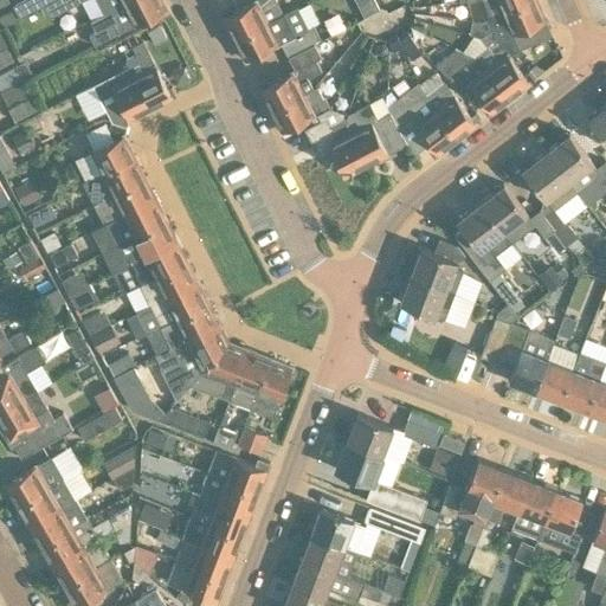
[(45,5),(55,0),(23,0),(12,6),(14,10),(0,15),(0,18),(4,26),(45,5)]
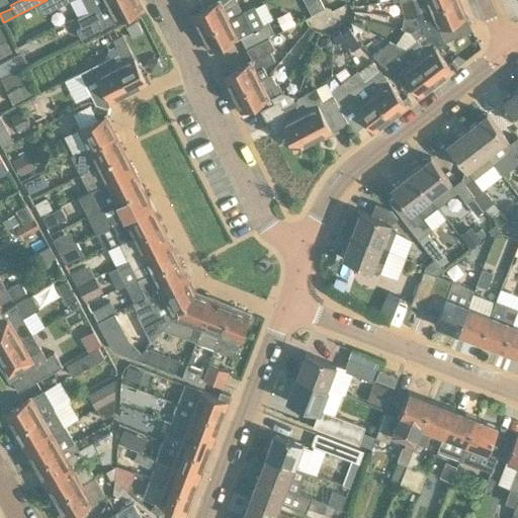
[(47,0),(38,4),(44,15),(70,2),(73,0),(47,0)]
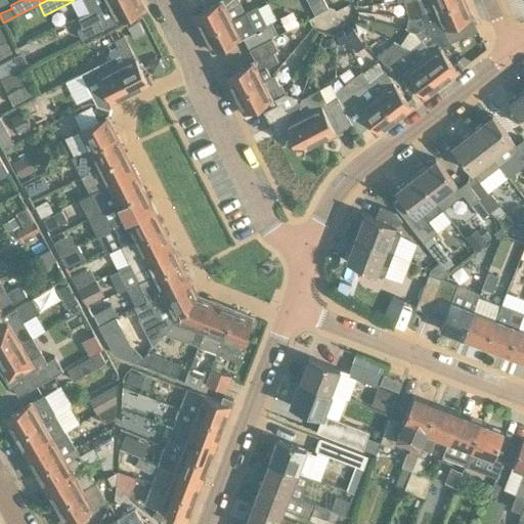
[(79,18),(90,13),(117,0),(74,0),(71,2),(79,18)]
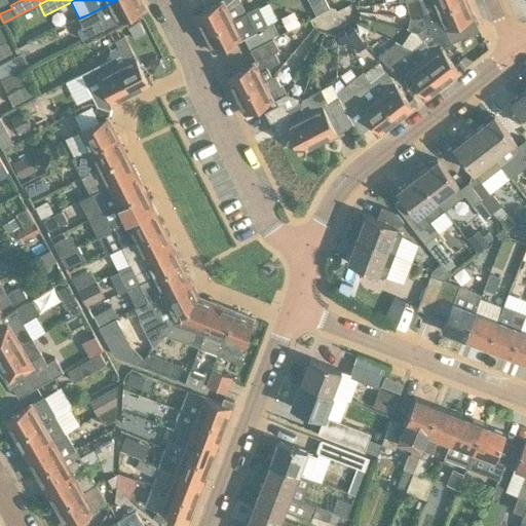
[(140,0),(117,0),(90,13),(95,23),(77,32),(81,41),(145,9),(140,0)]
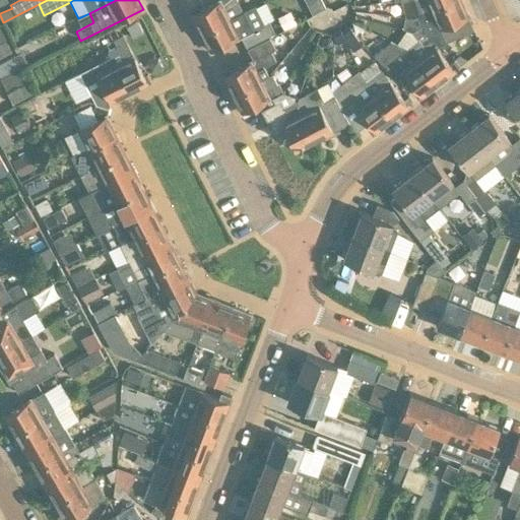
[(202,34),(234,17),(244,12),(237,0),(219,0),(192,14),(202,34)]
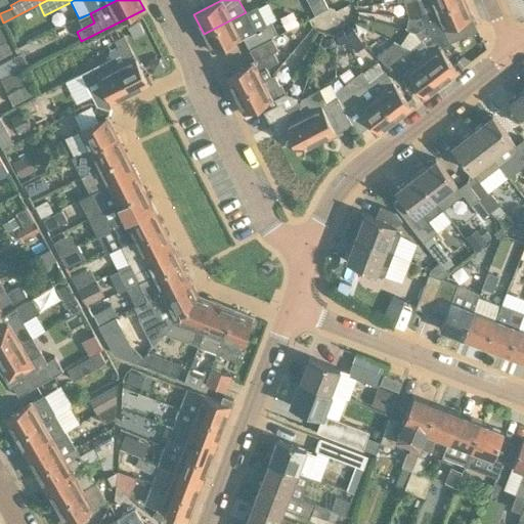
[(306,0),(315,15),(326,9),(321,0),(306,0)]
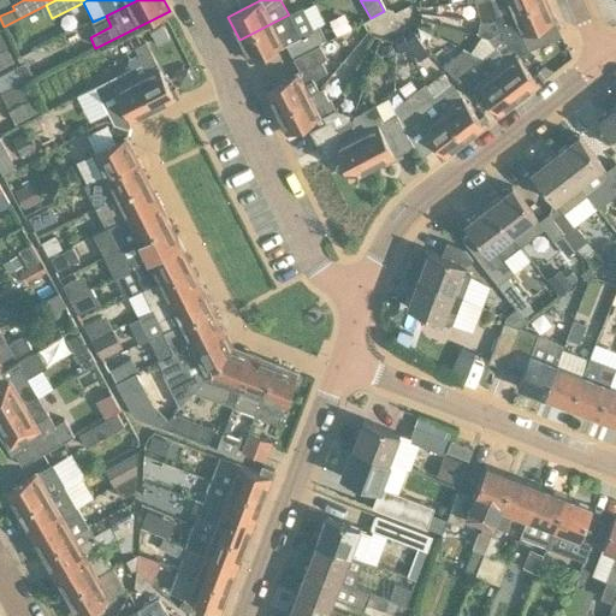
[(502,17),(539,0),(474,0),(477,4),(490,9),(493,7),(497,16),(502,17)]
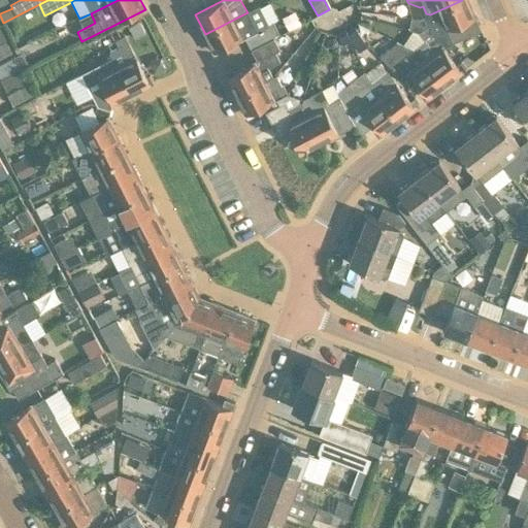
[(431,35),(434,34),(475,17),(467,0),(462,0),(430,14),(426,13),(426,14),(424,15),(428,26),(419,32),(431,35)]
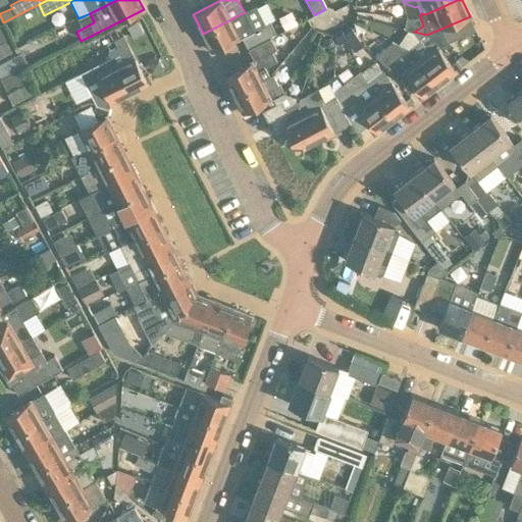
[(235,17),(203,34),(212,51),(218,48),(219,48),(242,36),(248,47),(275,33),(269,21),(274,19),(266,3),(258,7),(257,6),(245,12),(235,17)]
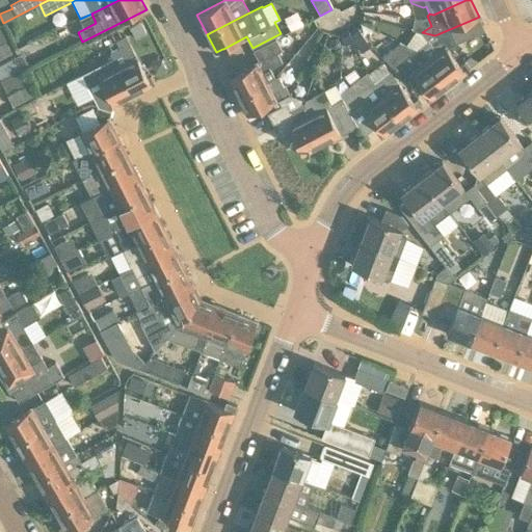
[(437,34),(443,42),(453,37),(456,44),(485,30),(479,17),(437,34)]
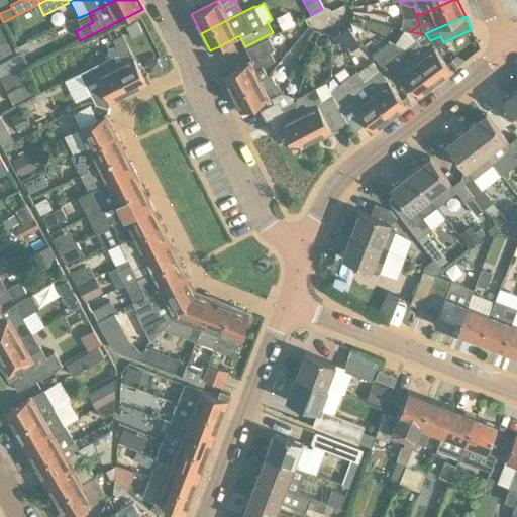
[(131,38),(142,32),(137,21),(126,27),(131,38)]
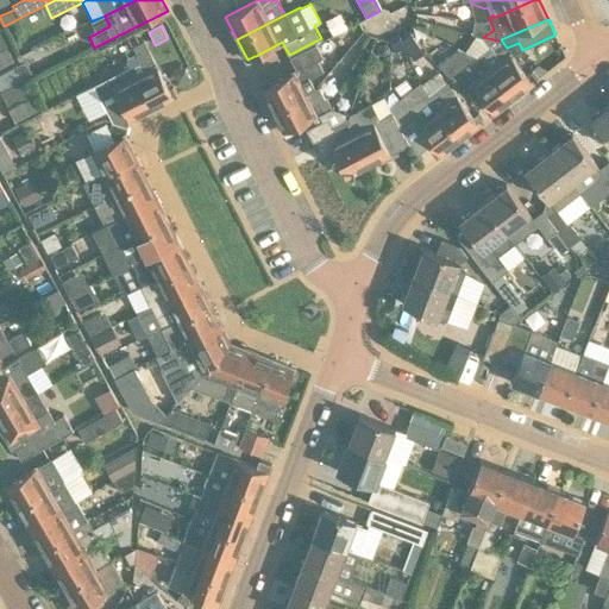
[(412,60),(412,61),(425,51),(424,51),(410,35),(402,41),(412,60)]
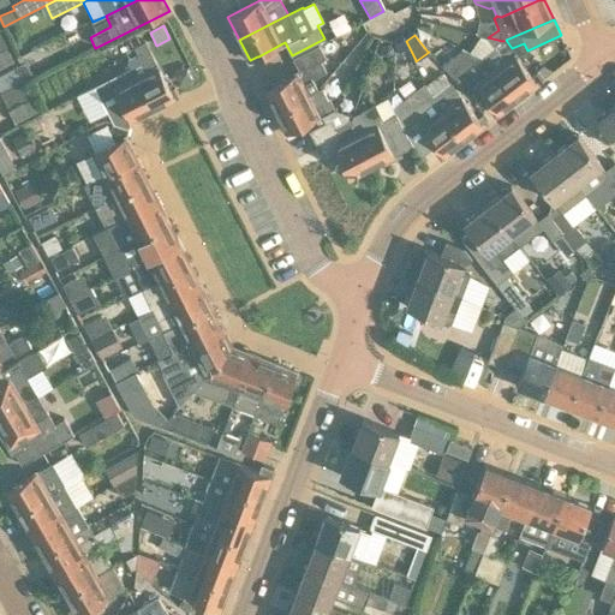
[(512,48),(506,40),(502,41),(488,37),(487,37),(495,47),(481,58),(488,61),(517,99),(538,82),(512,48)]
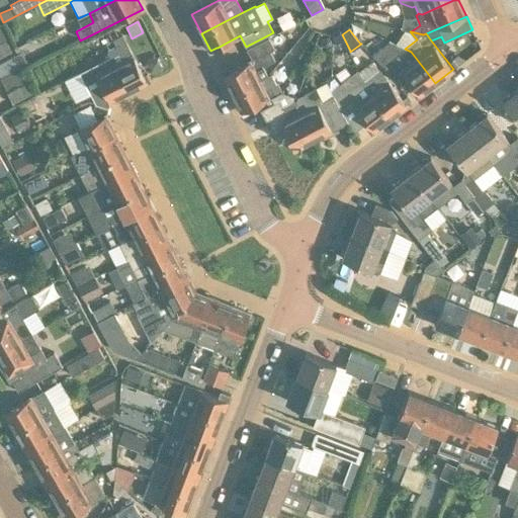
[(343,51),(350,51),(342,34),(334,36),(336,45),(343,51)]
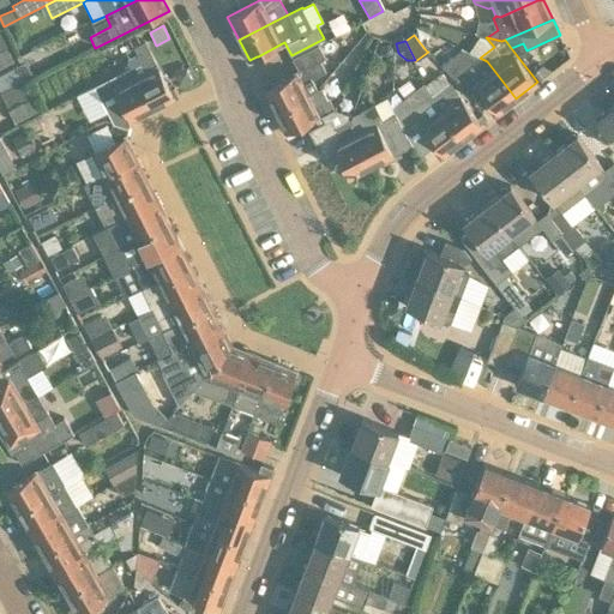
[(131,68),(152,110),(174,100),(145,42),(133,48),(137,55),(126,61),(130,68),(131,68)]
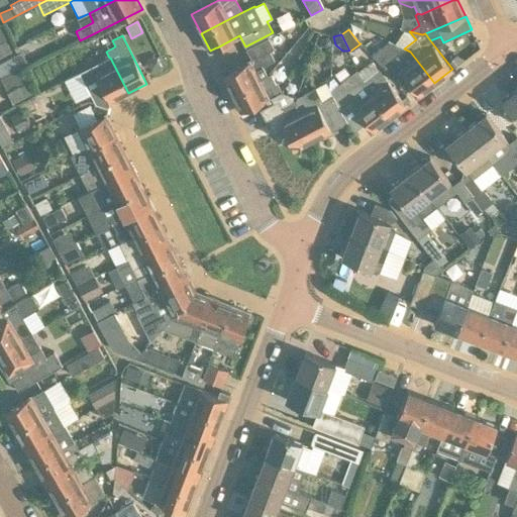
[(320,45),(325,48),(330,45),(330,39),(324,36),(319,39),(320,45)]
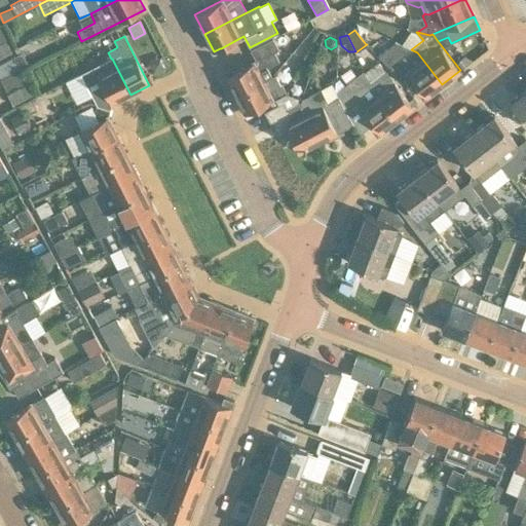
[(269,78),(271,76),(267,67),(278,61),(274,51),(278,49),(272,38),(251,49),(256,61),(225,76),(235,95),(269,78)]
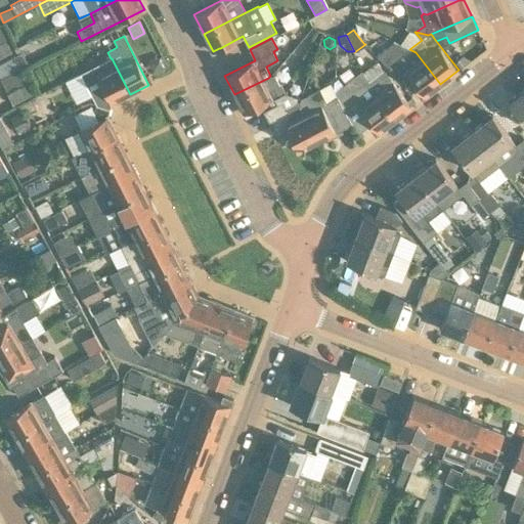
[(6,43),(0,46),(0,58),(12,53),(6,43)]
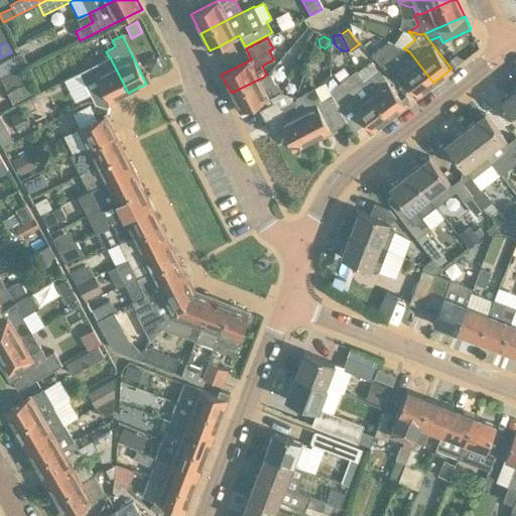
[(418,95),(433,83),(409,51),(403,48),(390,58),(418,95)]
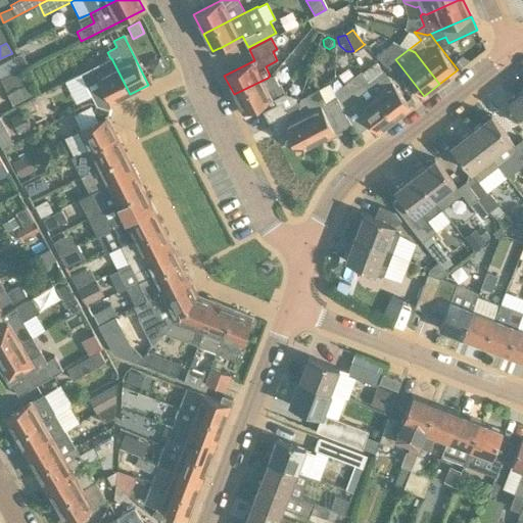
[(110,104),(130,94),(111,58),(110,58),(80,75),(85,85),(98,79),(102,88),(90,94),(96,105),(108,110),(110,104)]
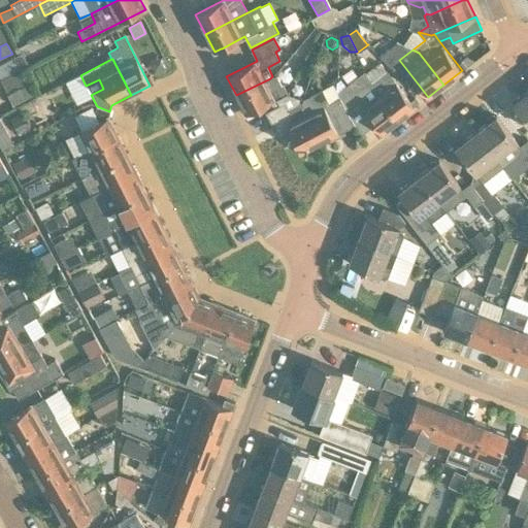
[(0,77),(1,80),(21,70),(14,60),(0,66),(0,77)]
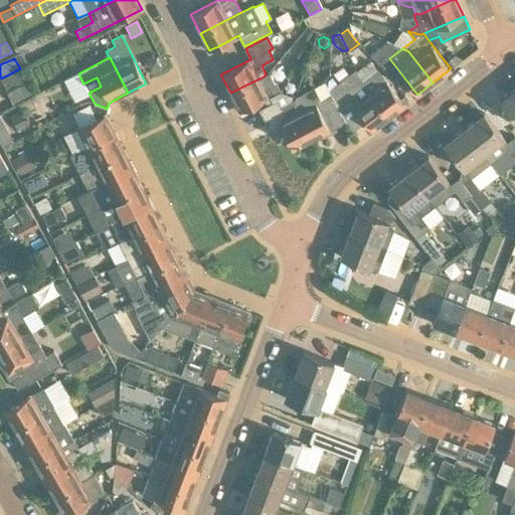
[(362,83),(387,117),(404,105),(371,60),(356,72),(362,83)]
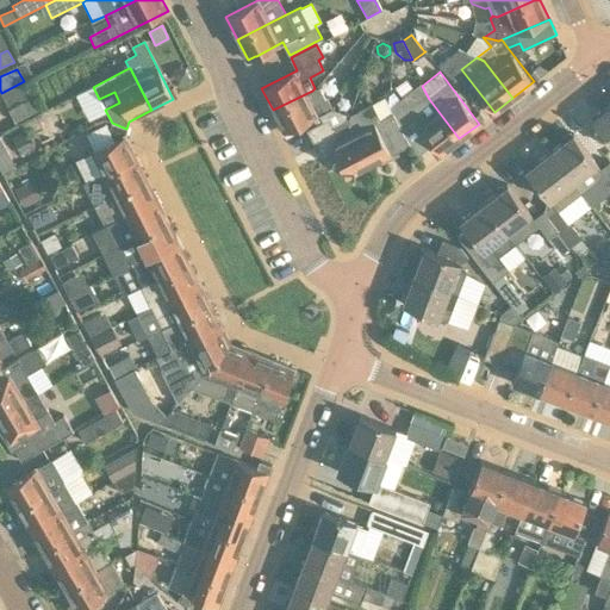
[(8,106),(30,94),(24,82),(2,94),(8,106)]
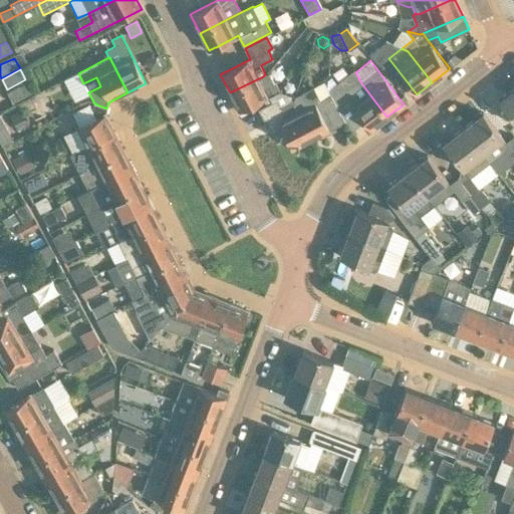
[(366,133),(387,116),(361,83),(355,72),(329,92),(330,93),(327,95),(335,114),(336,118),(339,124),(344,121),(351,131),(360,123),(366,133)]
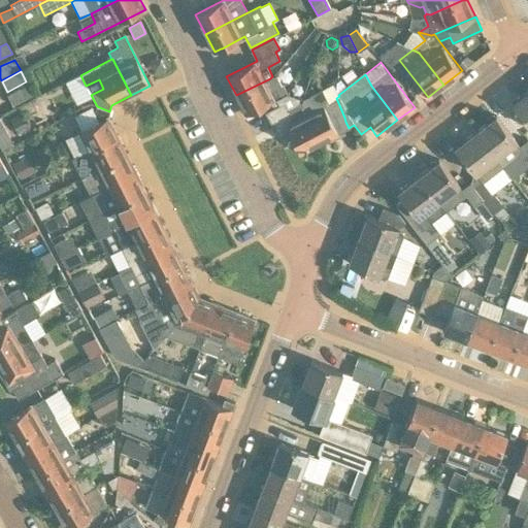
[(287,94),(288,92),(287,91),(283,84),(281,85),(276,75),(273,77),(272,76),(270,78),(236,95),(245,113),(276,99),(282,97),(287,94)]
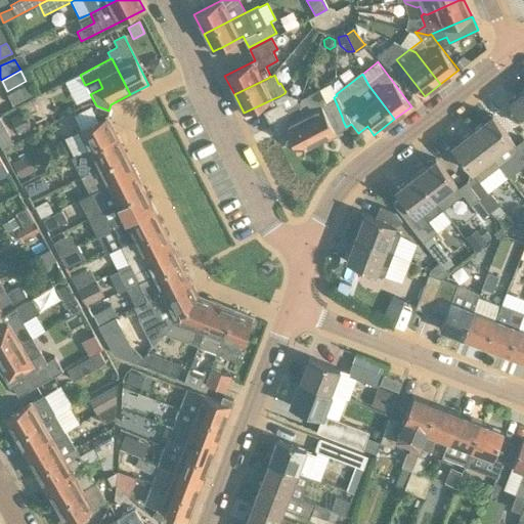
[(14,105),(37,94),(31,84),(9,95),(14,105)]
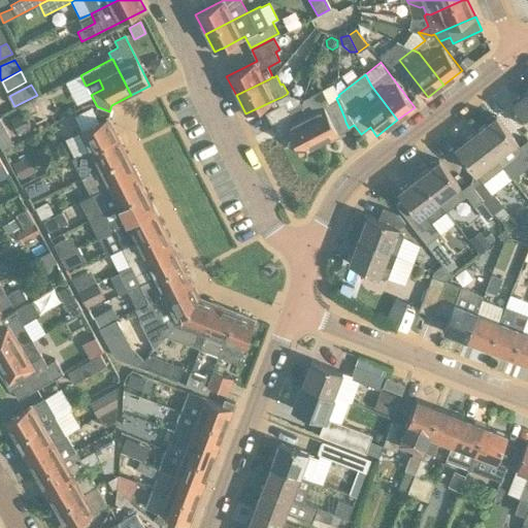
[(344,118),(336,98),(329,102),(322,88),(302,98),(300,106),(318,143),(339,132),(349,128),(345,122),(344,118)]
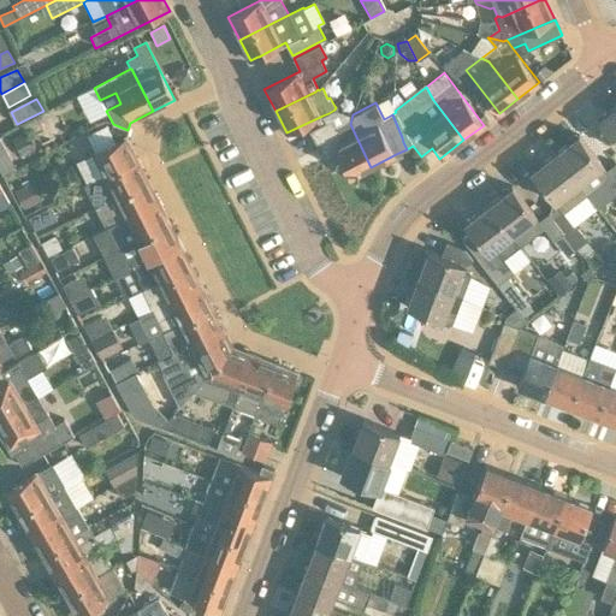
[(615,105),(597,119),(615,143),(615,105)]
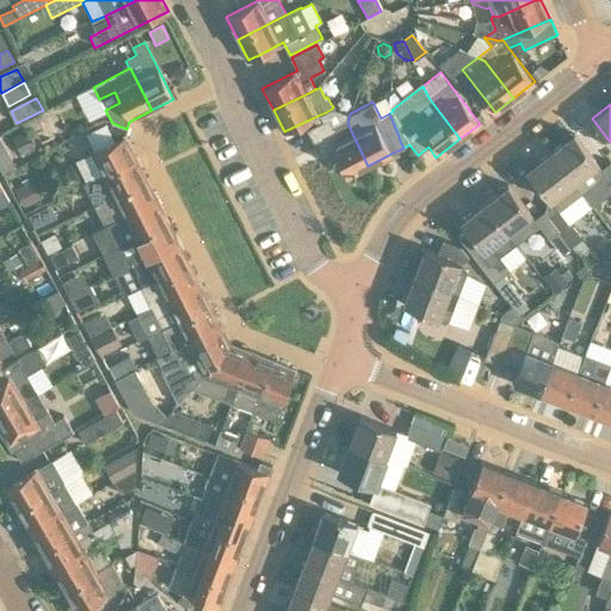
[(347,123),(350,113),(333,109),(333,106),(332,109),(326,112),(320,115),(323,121),(307,129),(322,158),(333,153),(346,177),(368,166),(347,123)]
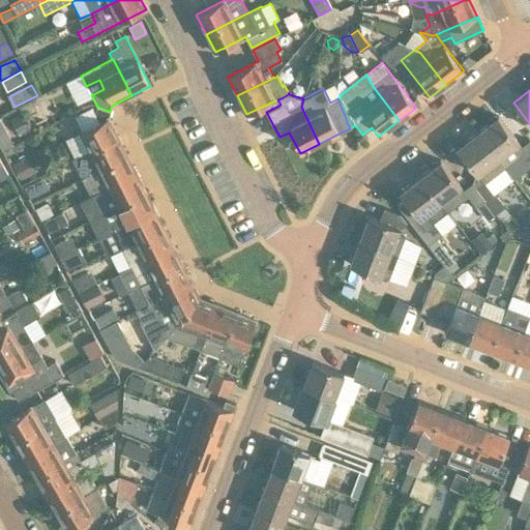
[(108,119),(110,112),(97,107),(95,114),(92,108),(75,116),(83,131),(79,134),(87,151),(117,137),(108,119)]
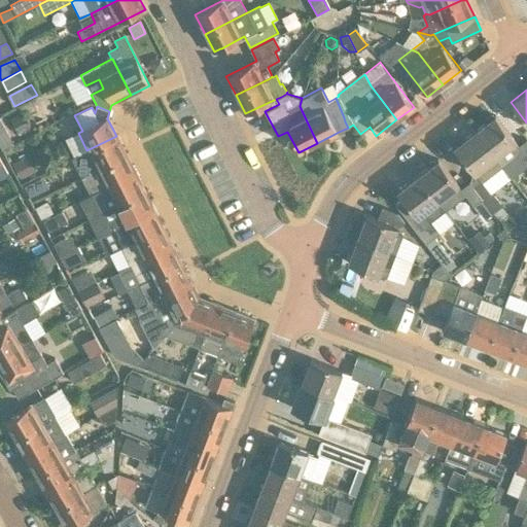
[(21,114),(10,119),(19,135),(29,130),(21,114)]
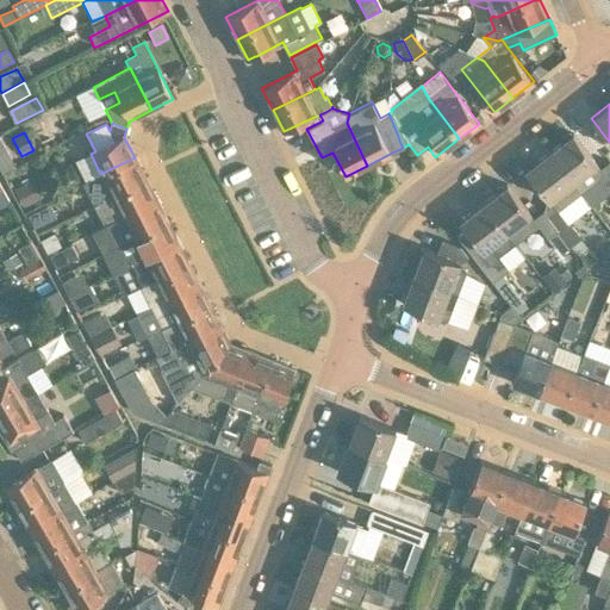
[(609,161),(599,168),(572,134),(551,150),(574,181),(582,192),(590,203),(607,190),(609,193),(609,161)]
